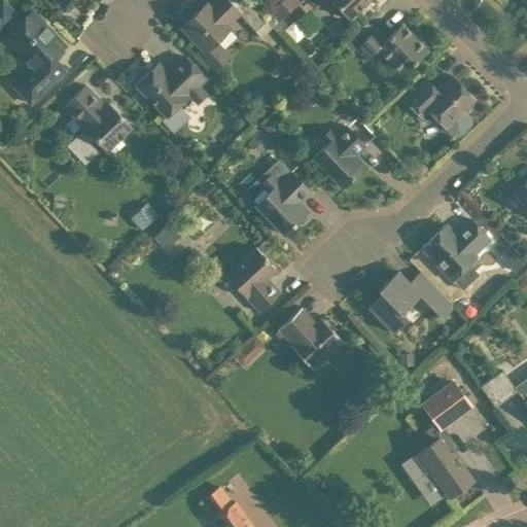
[(30,68),(21,76),(11,84),(29,104),(40,94),(66,69),(56,58),(63,50),(42,29),(46,25),(32,10),(18,24),(14,21),(21,15),(5,0),(0,0),(0,35),(7,29),(8,31),(0,38),(0,40),(14,56),(16,54),(30,68)]
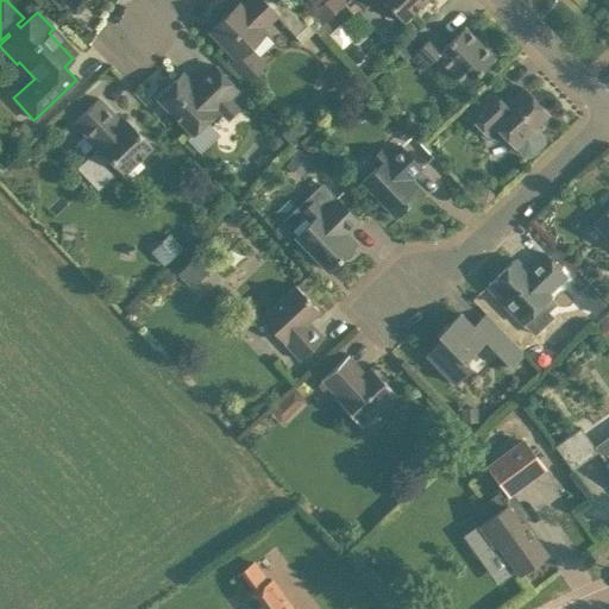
[(286,0),(249,0),(248,2),(248,5),(243,8),(238,4),(211,30),(234,56),(227,63),(246,83),(267,64),(250,46),(268,30),(265,27),(277,16),(301,43),(314,31),(302,18),(286,0)]
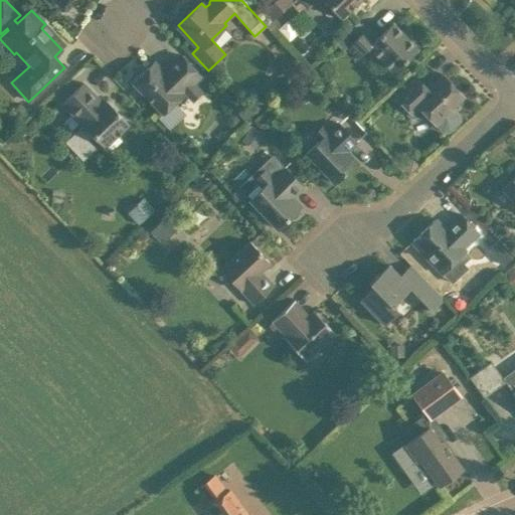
[(292,0),(272,0),(255,15),(266,26),(267,25),(271,29),(278,23),(273,18),(292,0)]
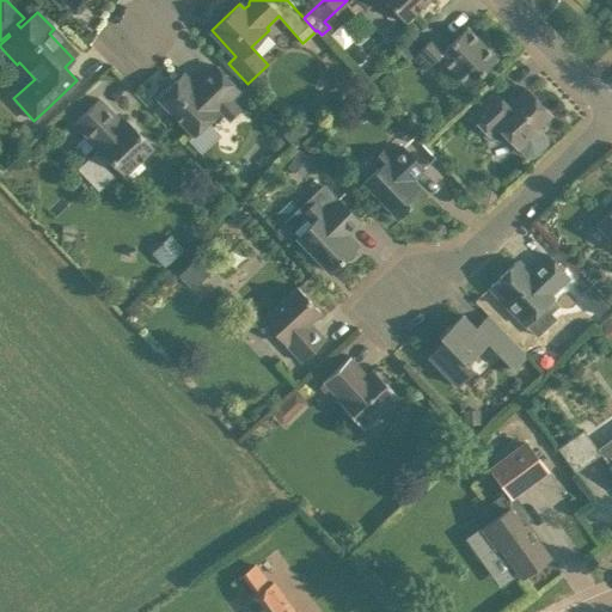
[(384,0),(405,22),(428,0),(384,0)]
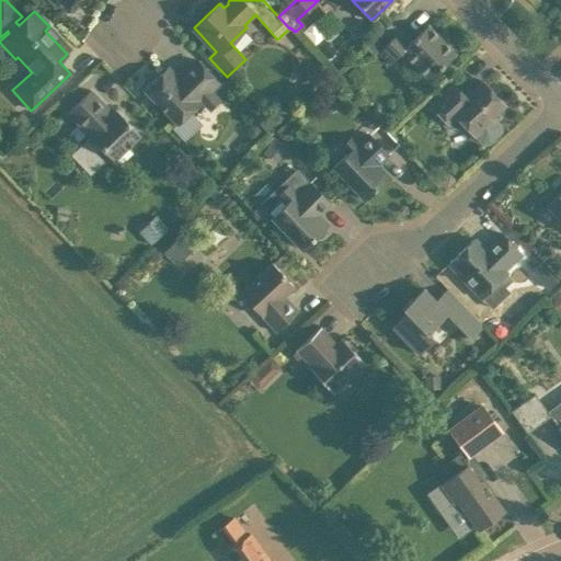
[(400,52),(427,80),(455,53),(428,24),(411,42),(400,30),(378,52),(389,63),(400,52)]
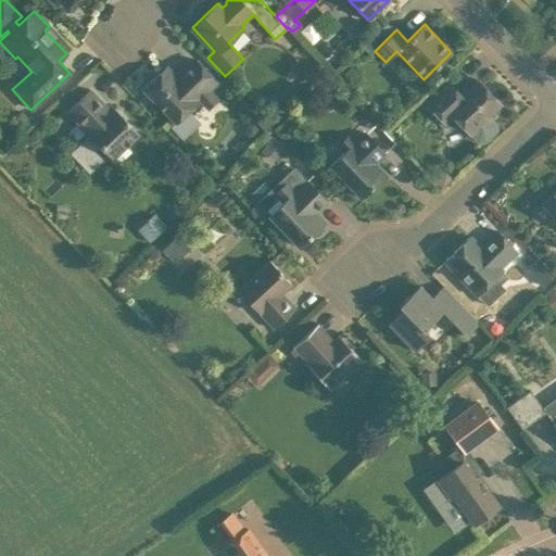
[(217,83),(199,63),(194,59),(176,76),(172,72),(166,77),(162,72),(143,89),(176,123),(190,109),(191,110),(200,101),(207,109),(218,98),(211,89),(217,83)]
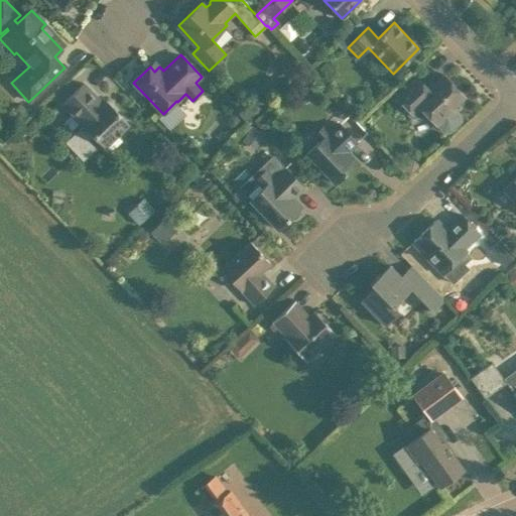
[(443,76),(429,90),(415,76),(394,95),(414,116),(422,109),(443,132),(449,132),(461,121),(462,115),(453,106),(464,96),(443,76)]
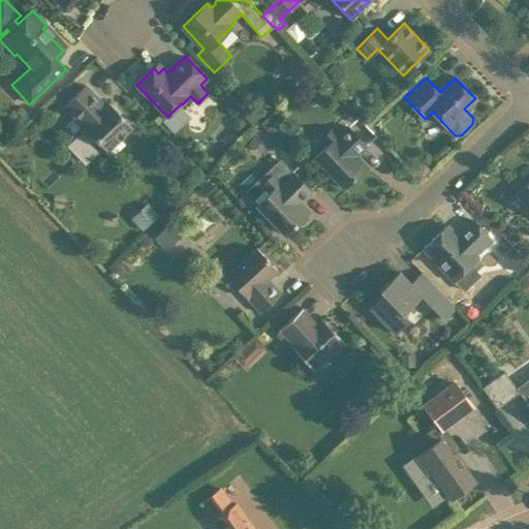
[(86,85),(70,99),(63,105),(85,128),(67,145),(85,163),(97,151),(90,144),(95,138),(106,151),(132,127),(110,103),(105,106),(86,85)]
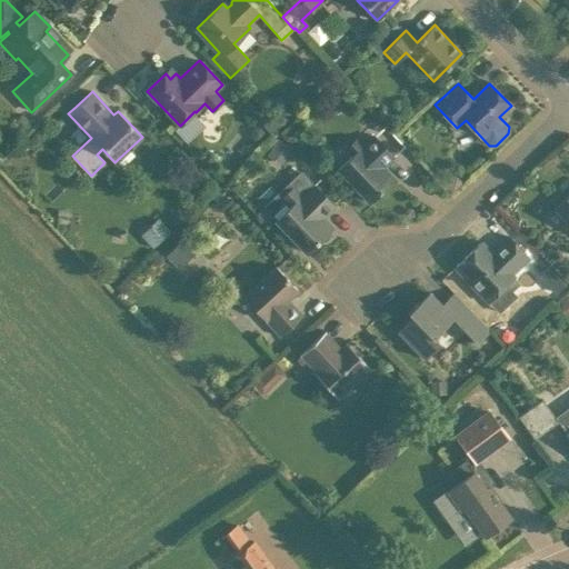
[(263,125),(272,135),(278,129),(270,120),(263,125)]
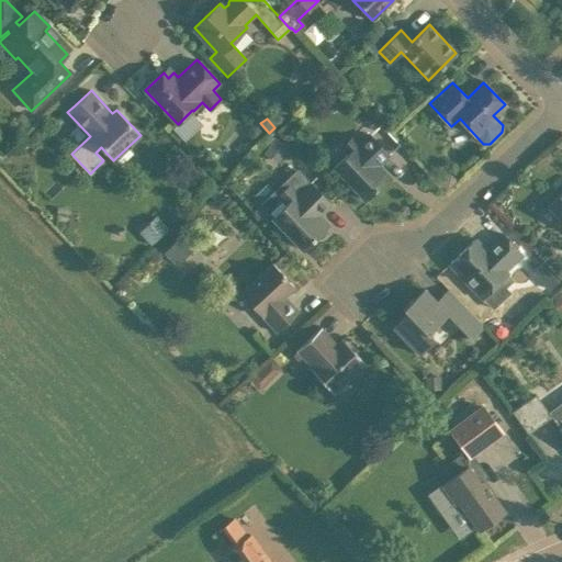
[(257,125),(251,125),(247,128),(247,134),(250,138),(257,138),(260,134),(260,128),(257,125)]
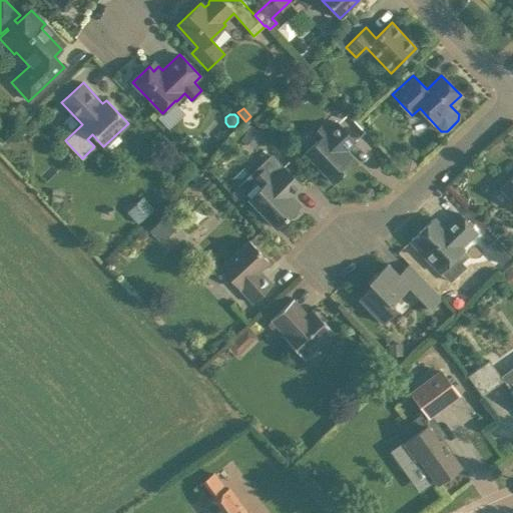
[(355,141),(342,127),(336,121),(328,129),(322,122),(311,133),(316,139),(304,151),(333,181),(355,159),(355,158),(351,162),(343,153),(355,141)]
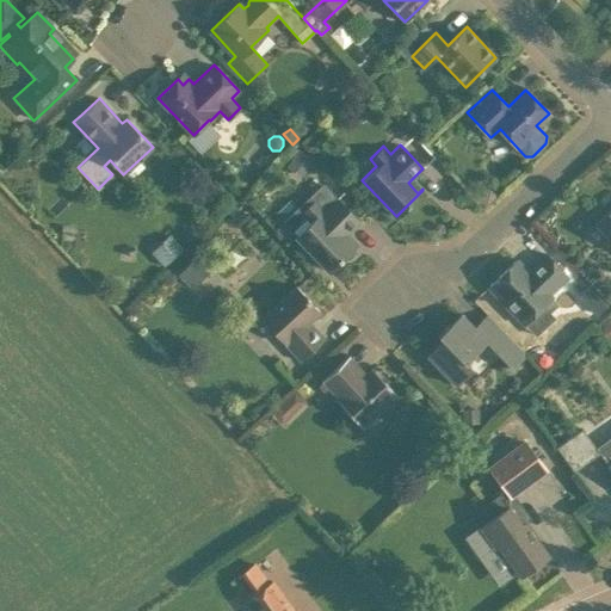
[(303,176),(313,158),(297,148),(287,166),(303,176)]
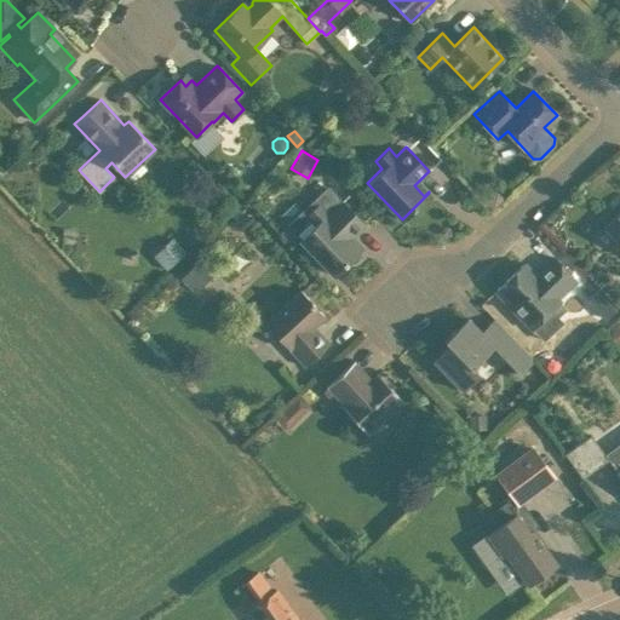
[(504,199),(497,191),(487,191),(480,199),(492,211),(504,199)]
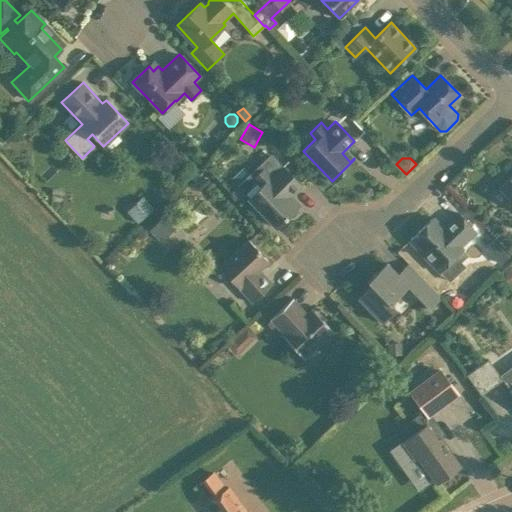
[(301,185),(287,171),(280,164),(272,173),(265,165),(252,178),(259,186),(248,197),(276,226),(295,208),(286,199),(301,185)]
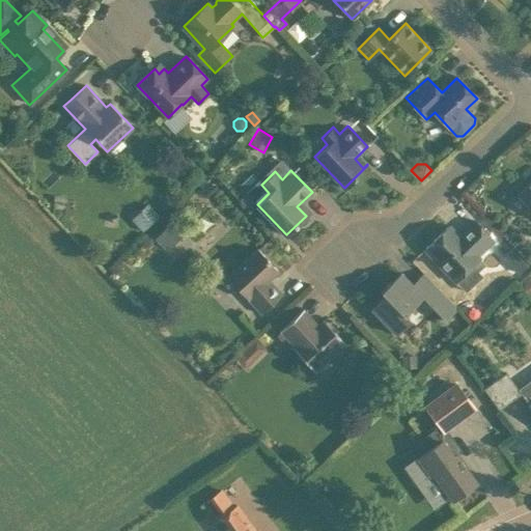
[(530,182),(518,195),(530,210),(530,182)]
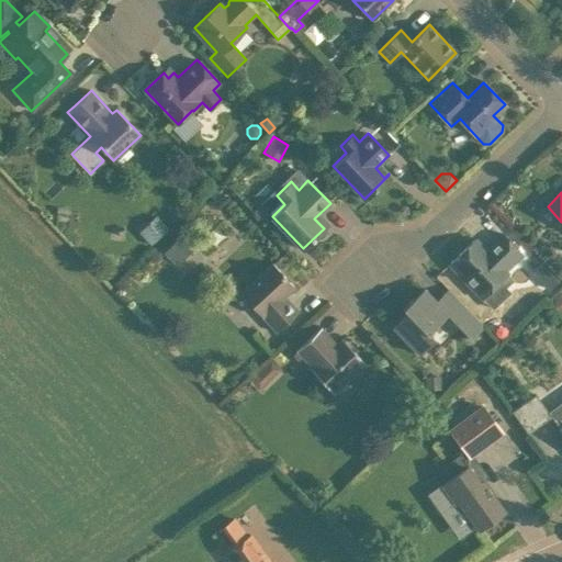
[(150,245),(168,228),(157,215),(139,232),(150,245)]
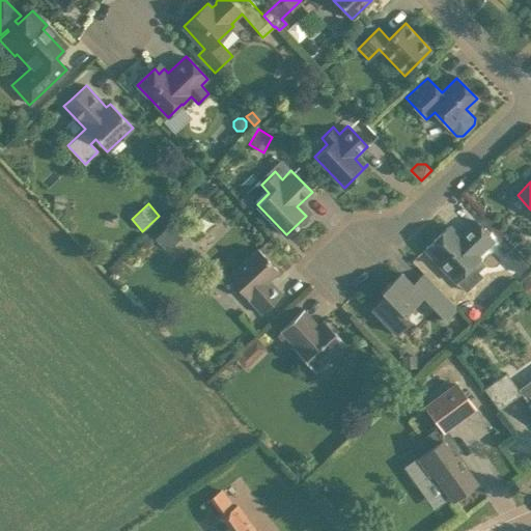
[(495,241),(490,235),(475,220),(464,231),(466,234),(462,239),(449,225),(424,249),(456,281),(481,257),(479,255),(495,241)]
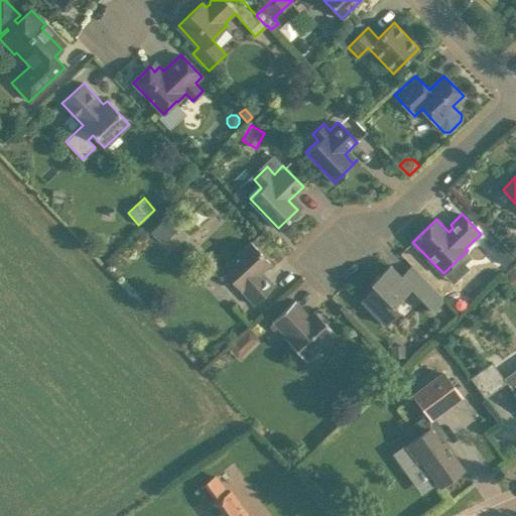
[(166,216),(150,232),(162,245),(178,229),(166,216)]
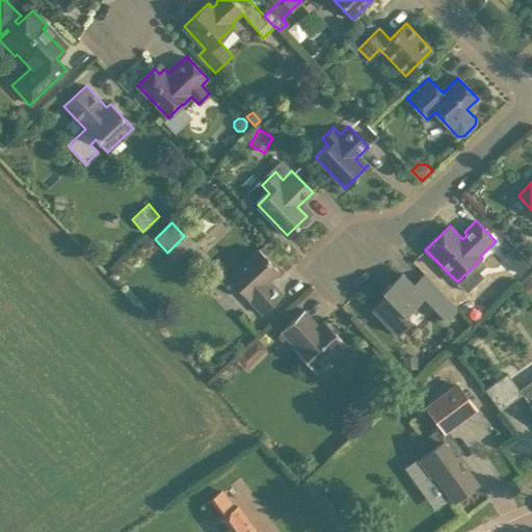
[(259,249),(229,276),(247,297),(248,296),(263,312),(283,294),(269,280),(278,270),(259,249)]
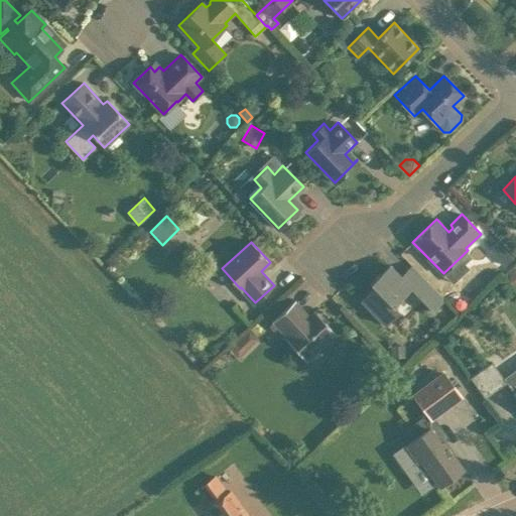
[(513,258),(506,251),(498,260),(504,266),(513,258)]
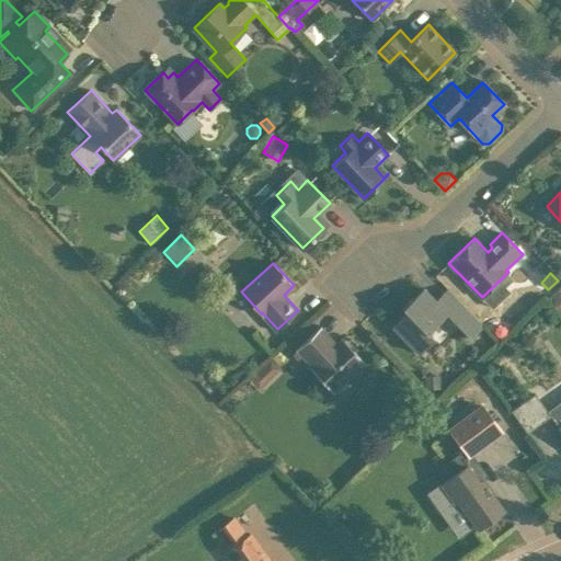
[(447,313),(434,299),(423,287),(402,307),(407,311),(392,325),(418,353),(433,339),(427,332),(447,313)]
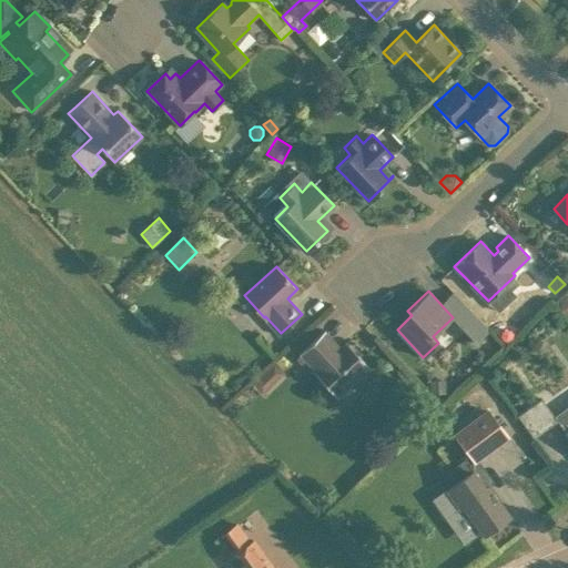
[(473,311),(458,324),(475,342),(489,328),(473,311)]
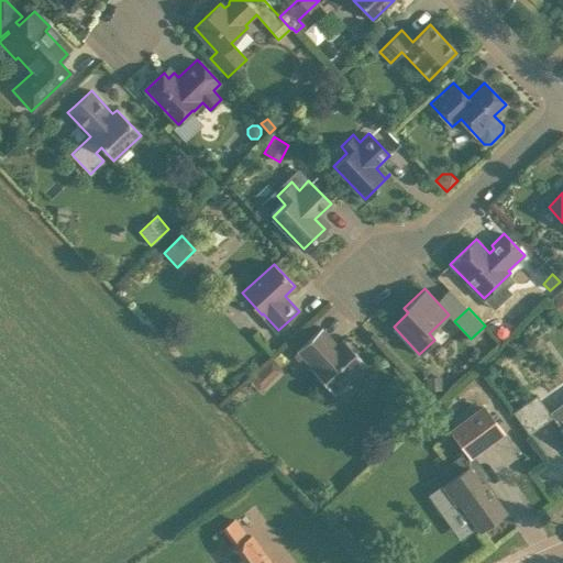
[(322,328),(322,327),(299,346),(295,350),(311,367),(311,368),(334,394),(366,364),(342,339),(341,339),(342,340),(334,346),(320,330),(322,328)]
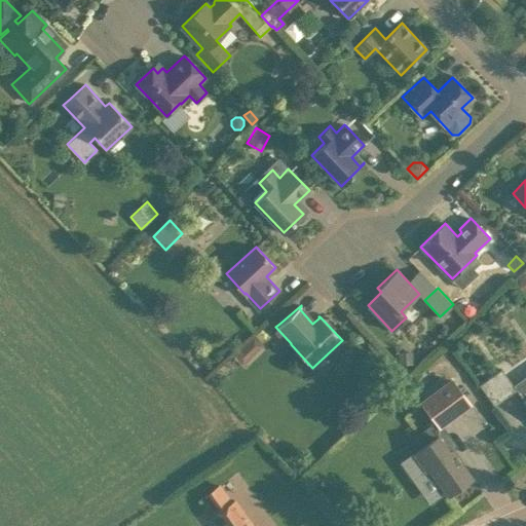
[(241,347),(251,357),(261,347),(252,337),(241,347)]
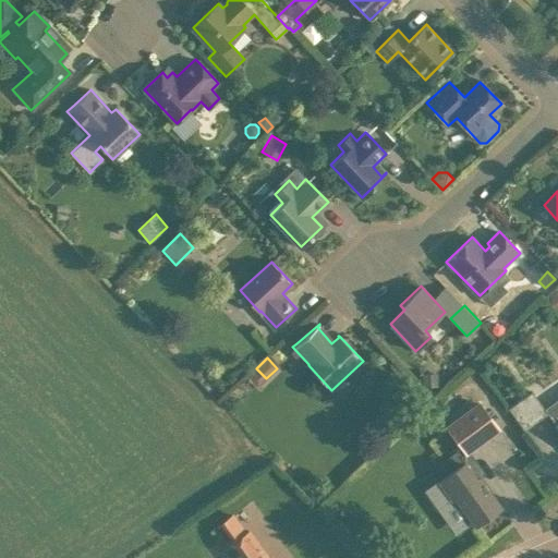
[(437,373),(422,373),(422,386),(437,386),(437,373)]
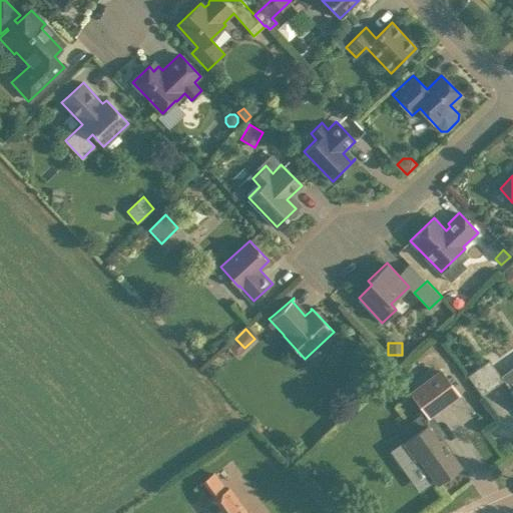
[(482,395),(502,380),(488,359),(467,374),(482,395)]
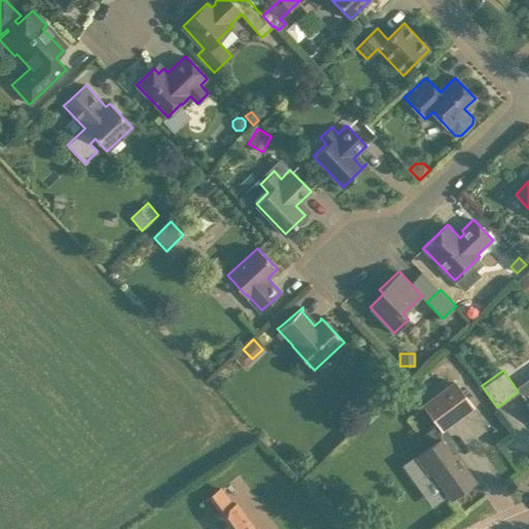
[(528,377),(516,386),(528,405),(528,377)]
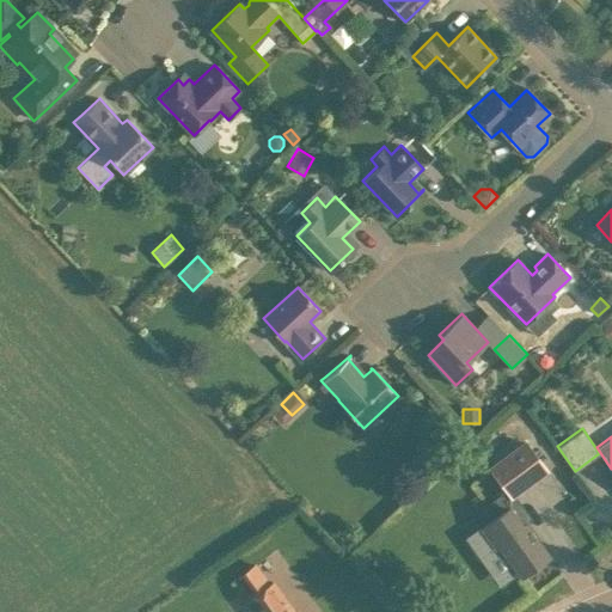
[(514,495),(546,471),(549,470),(526,438),(521,441),(493,464),(488,466),(506,491),(510,497),(514,495)]
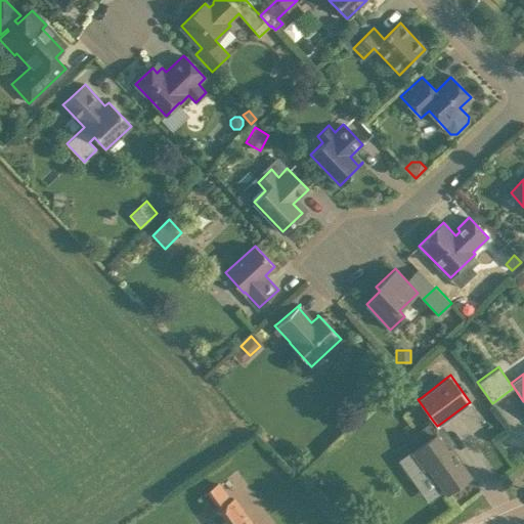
[(454,443),(440,424),(437,426),(433,421),(408,438),(416,447),(397,460),(410,478),(423,469),(424,470),(428,467),(435,476),(446,493),(470,476),(453,453),(455,452),(450,445),(454,443)]
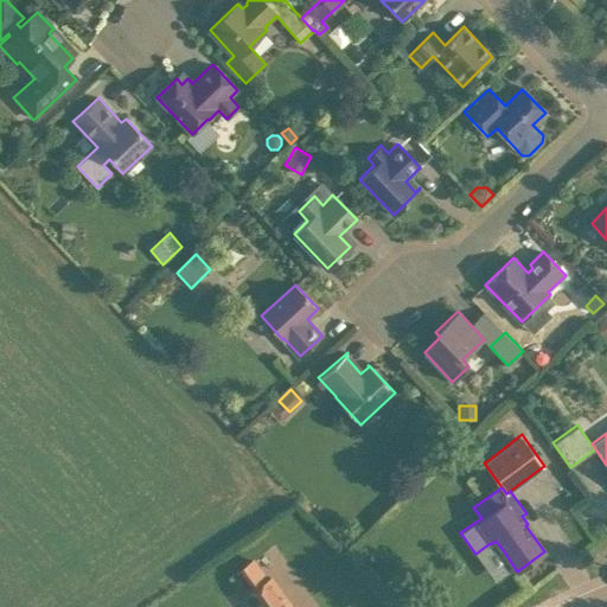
[(268,579),(254,558),(231,574),(246,594),(242,596),(249,606),(294,606),(273,575),(268,579)]
